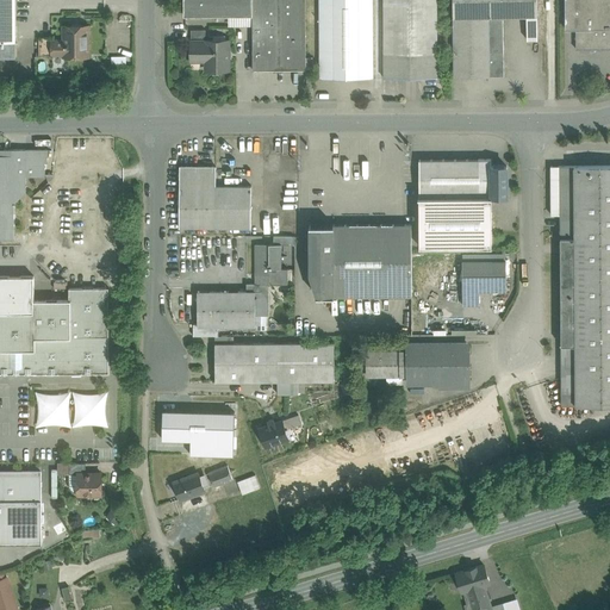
[(16,0),(0,0),(0,38),(16,39),(16,0)]
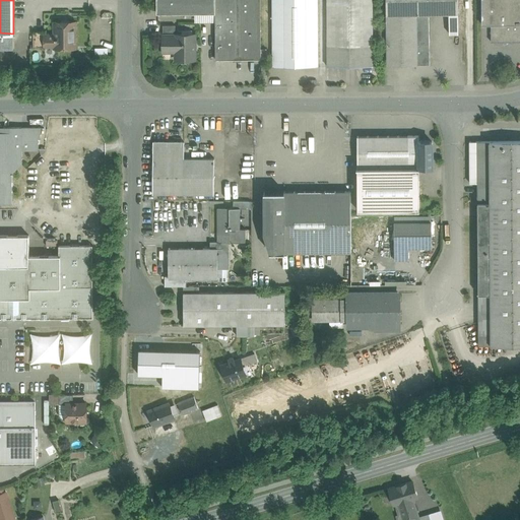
[(156,0),(156,13),(215,13),(214,0),(156,0)]
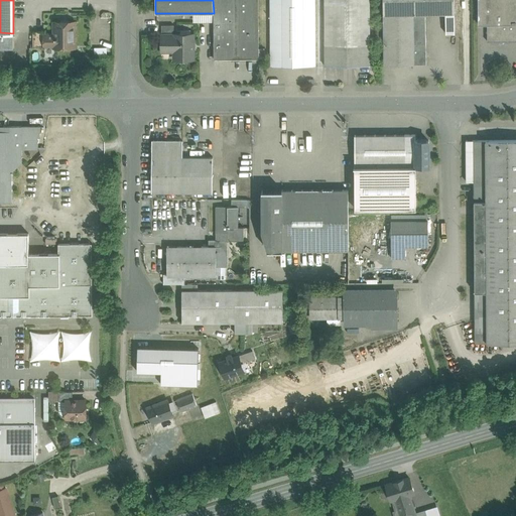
[(258,0),(213,0),(214,13),(214,59),(259,58),(258,0)]
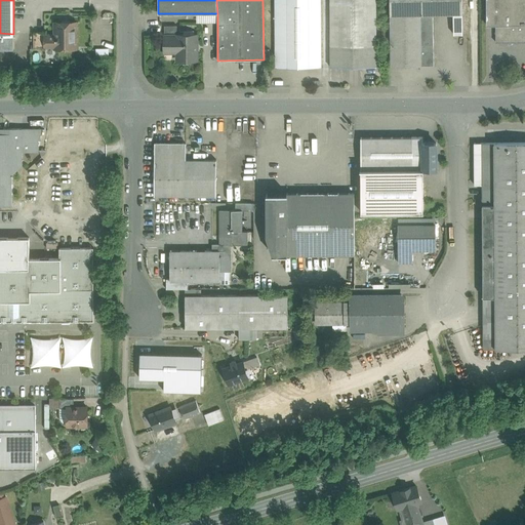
[(320,0),(274,0),(275,68),(321,68),(320,0)]
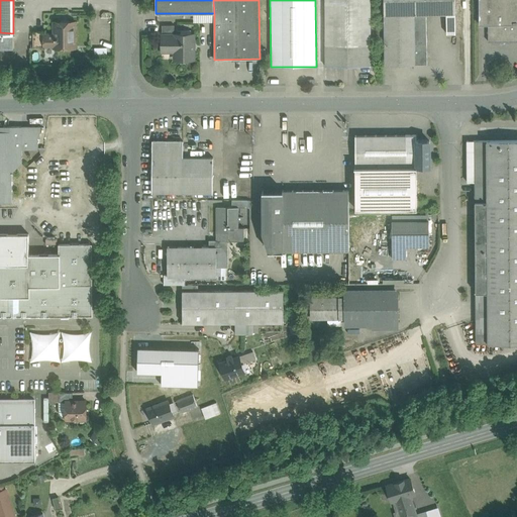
[(370,0),(324,0),(325,45),(371,44),(370,0)]
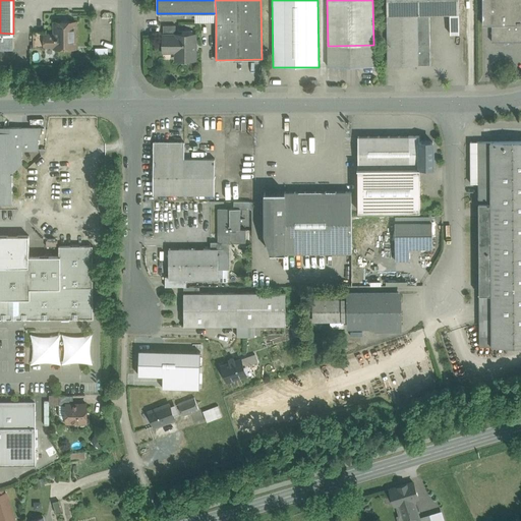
[(458,0),(387,0),(387,15),(417,14),(429,14),(450,13),(459,13),(458,0)]
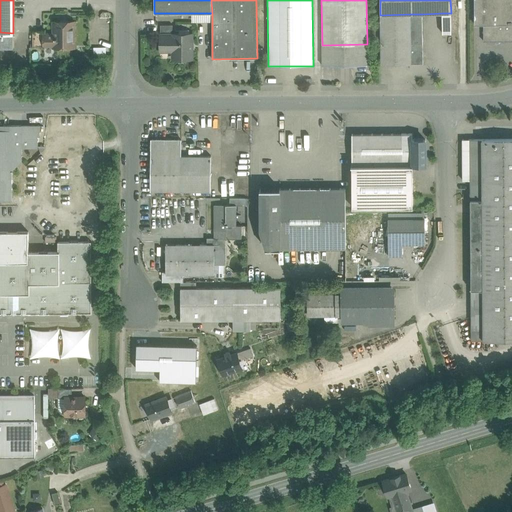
[(511,0),(473,0),(474,24),(483,24),(511,23),(511,0)]
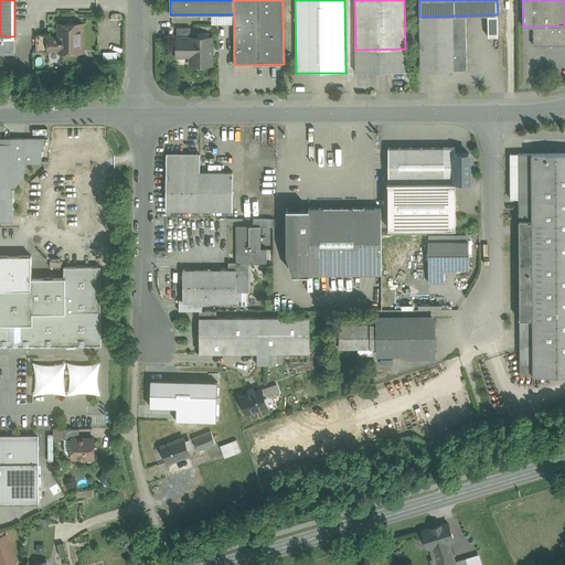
[(498,14),(488,14),(488,36),(498,36),(498,14)]
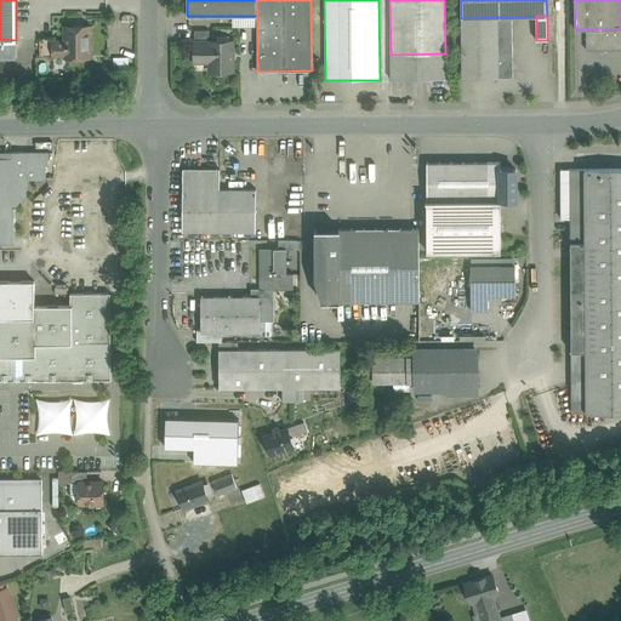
[(497,17),(461,18),(462,79),(499,78),(497,17)]
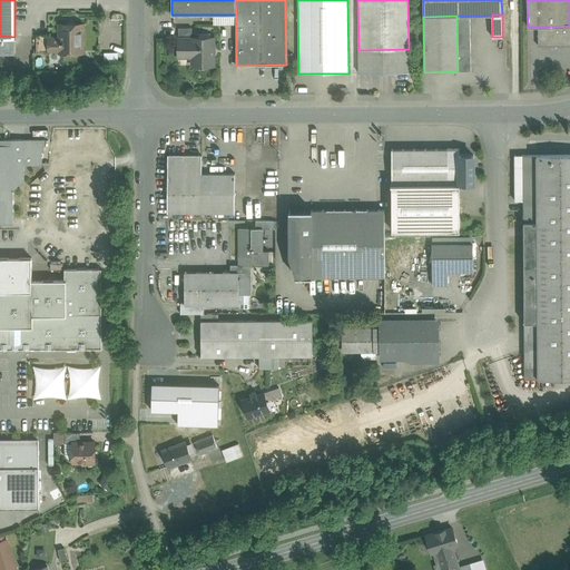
[(470,16),(457,16),(458,71),(471,71),(470,16)]
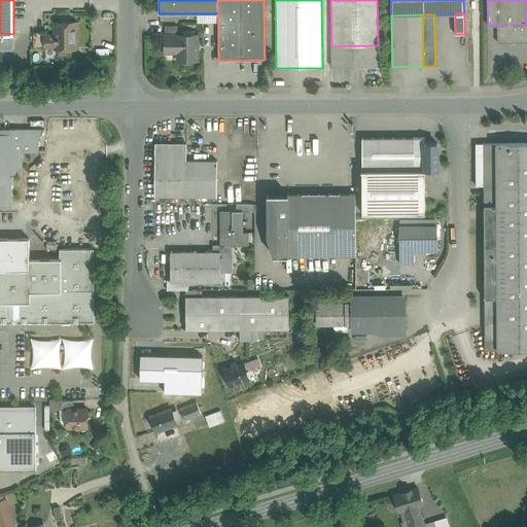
[(76,22),(56,23),(56,34),(45,35),(45,46),(56,46),(56,48),(76,48),(76,22)]
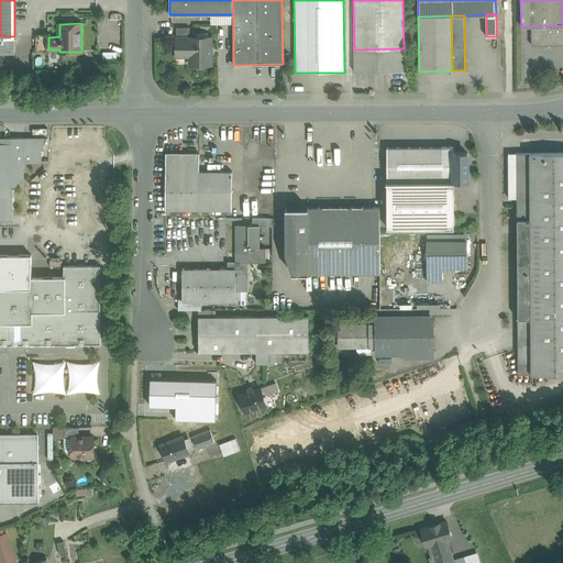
[(562,25),(531,26),(531,45),(543,45),(543,46),(545,48),(549,47),(550,46),(550,45),(562,44),(562,25)]
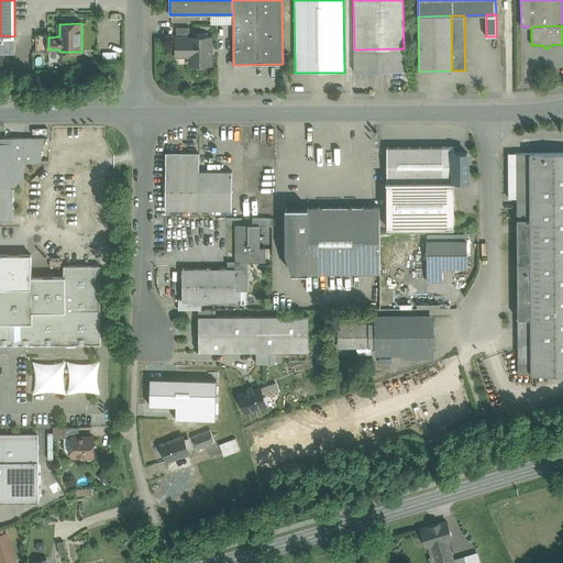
[(190,28),(176,28),(176,37),(190,37),(190,36),(190,28)]
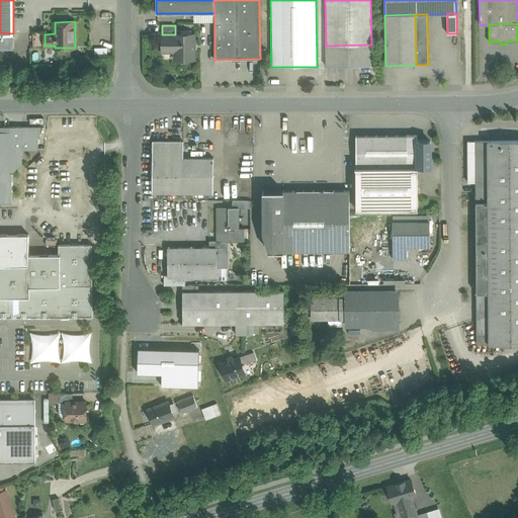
[(45,31),(32,31),(33,48),(45,48),(45,46),(45,34),(45,31)]
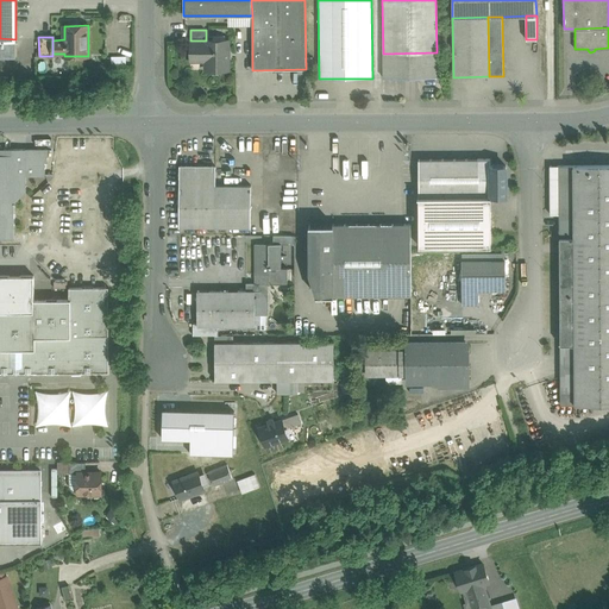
[(16,39),(0,38),(0,56),(16,56),(16,39)]
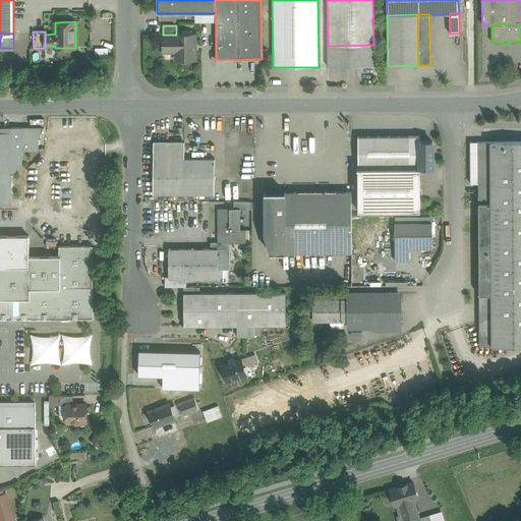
[(195,34),(176,34),(176,35),(163,35),(163,49),(176,49),(176,60),(195,60),(195,34)]
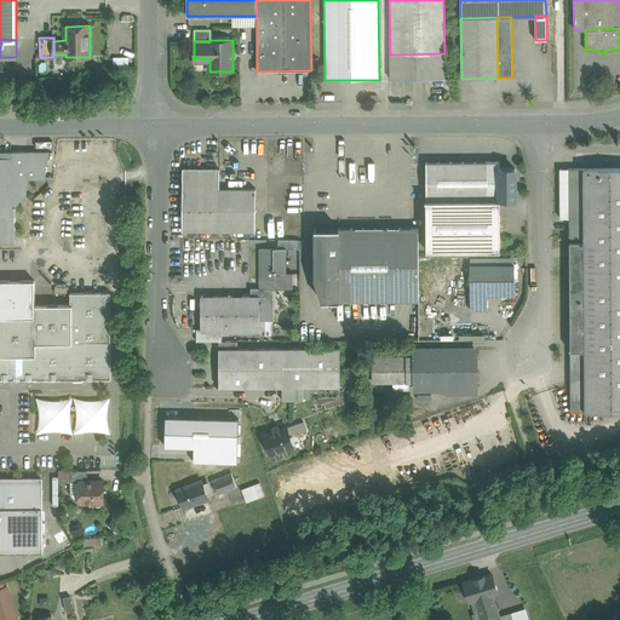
[(445,53),(390,55),(390,80),(445,79),(445,53)]
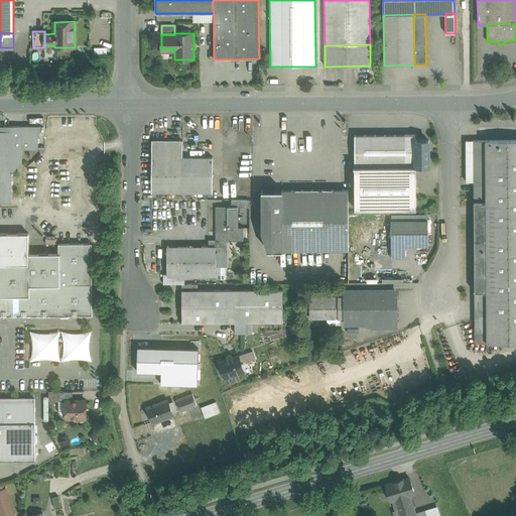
[(3,131),(0,131),(0,202),(12,203),(12,171),(22,162),(22,149),(38,149),(38,137),(39,137),(41,126),(22,126),(21,126),(3,126),(3,131)]
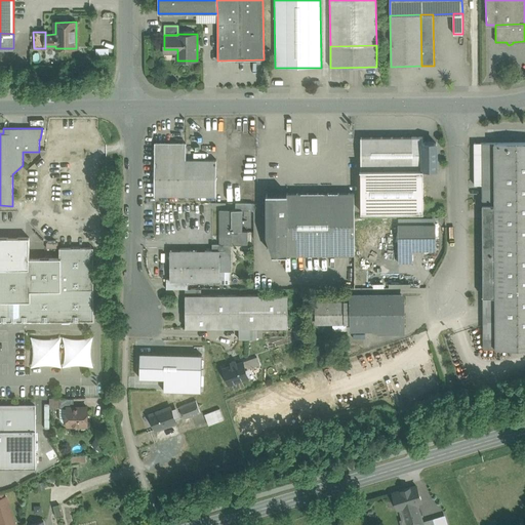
[(422,137),(361,137),(361,169),(422,169),(422,144),(422,137)]
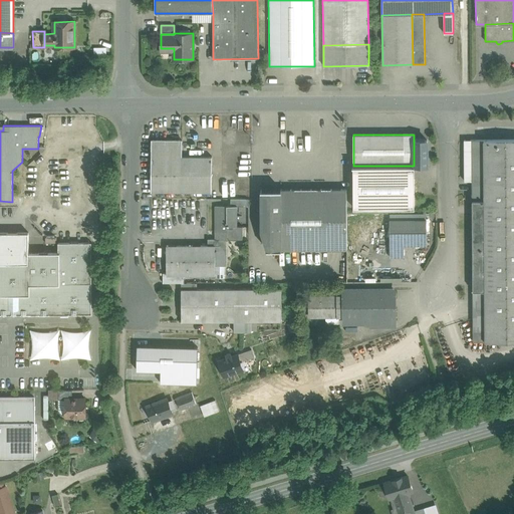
[(212,157),(182,157),(182,141),(152,140),(151,192),(212,192),(212,157)]
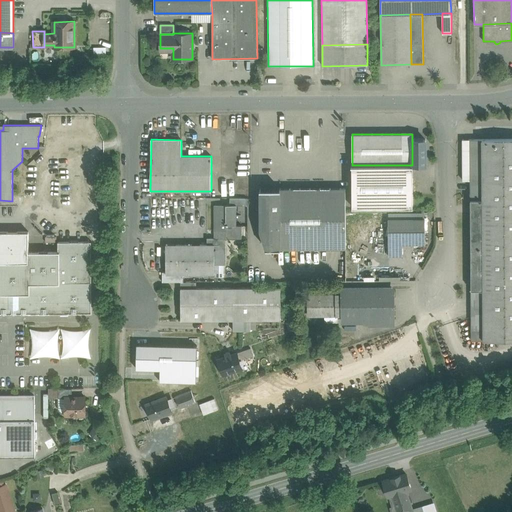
[(412,140),(412,165),(425,164),(425,139),(412,140)]
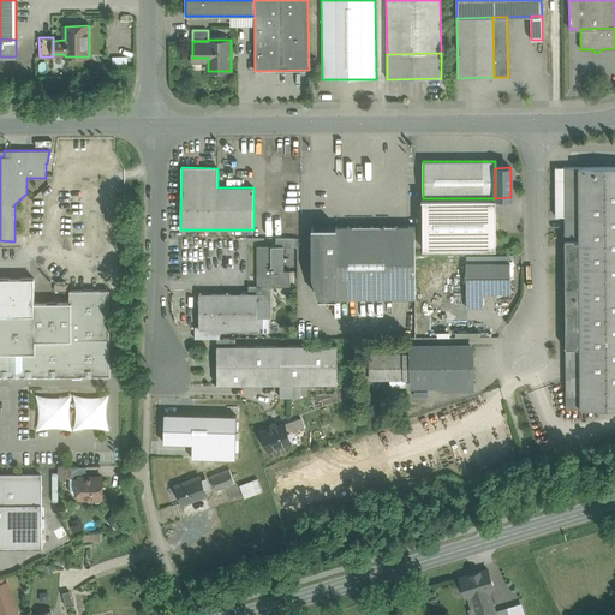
[(579,167),(565,167),(565,240),(579,239),(579,167)]
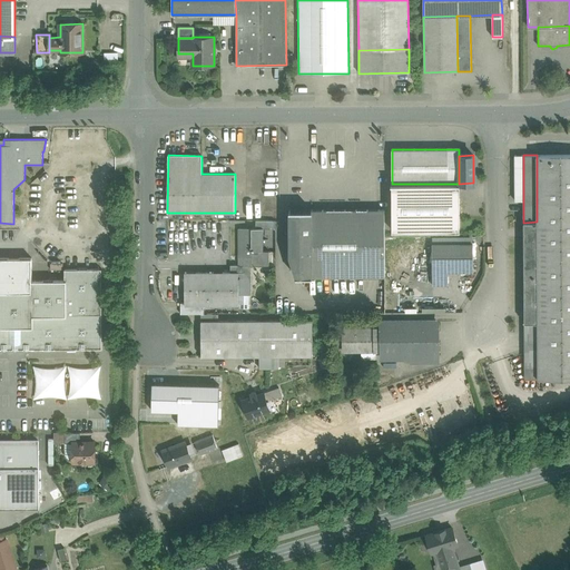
[(569,155),(537,155),(537,222),(538,323),(538,379),(569,377),(569,155)]
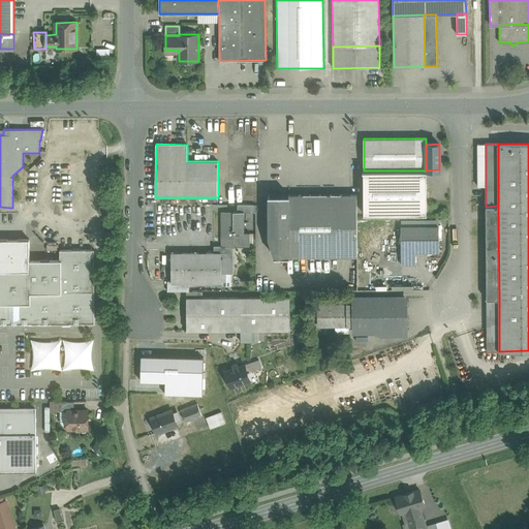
[(364,170),(364,214),(427,214),(426,170),(364,170)]
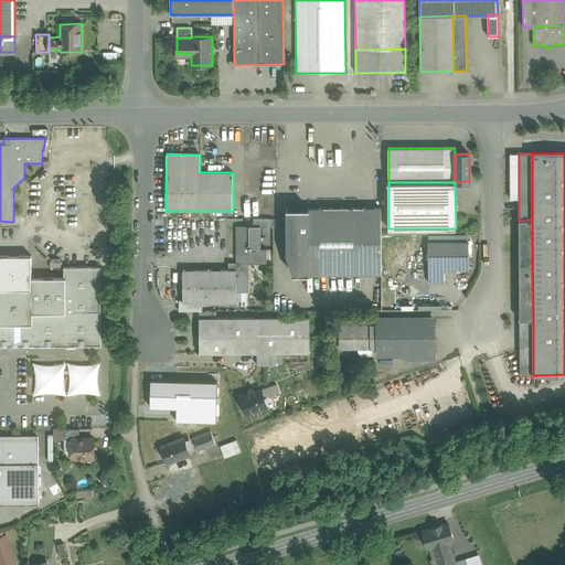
[(381,208),(309,208),(309,209),(309,274),(382,274),(381,208)]
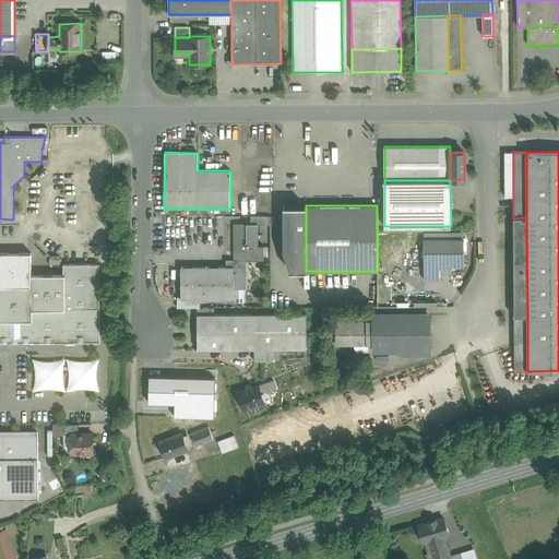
[(306,206),(284,206),(284,250),(290,271),(306,271),(306,206)]
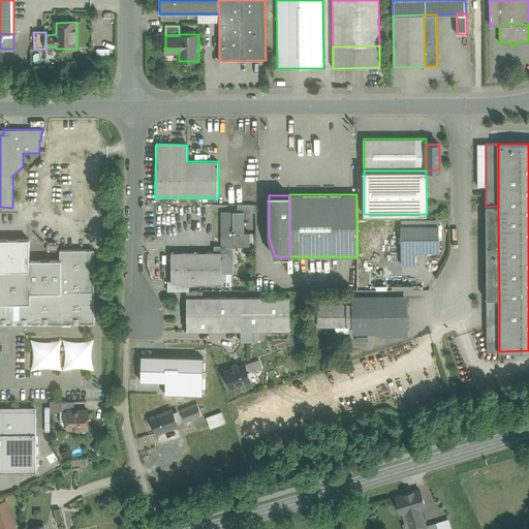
[(486,207),(487,300),(499,300),(498,206),(486,207)]
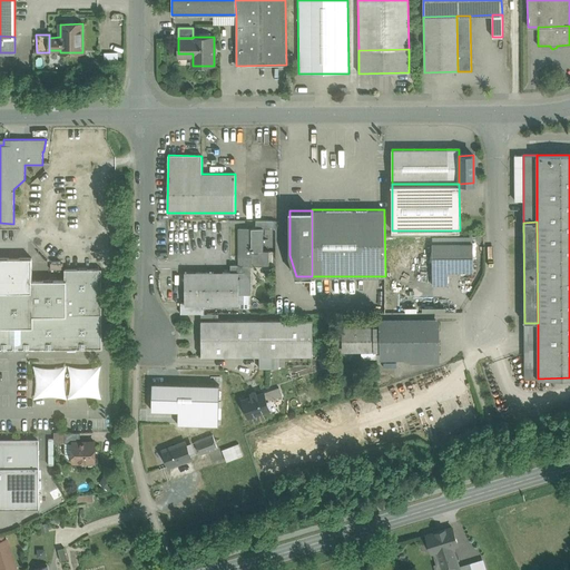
[(255,228),(238,228),(238,257),(253,257),(253,252),(263,251),(263,228),(255,228)]
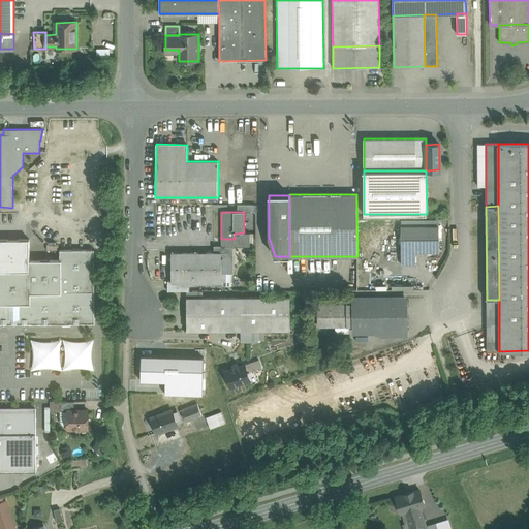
[(438,226),(401,226),(401,265),(414,265),(414,252),(439,252),(438,226)]
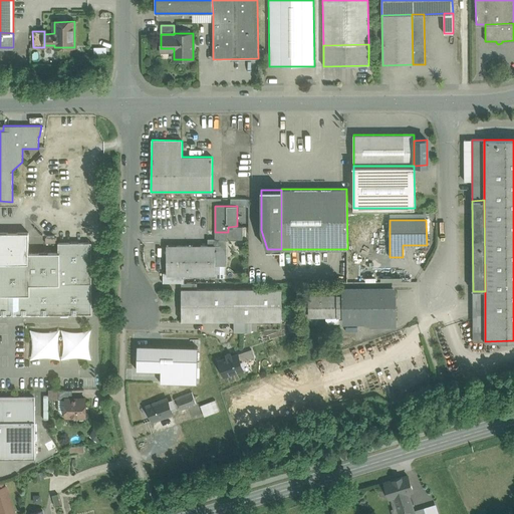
[(228,232),(215,232),(215,239),(226,239),(243,239),(243,226),(237,226),(228,227),(228,232)]
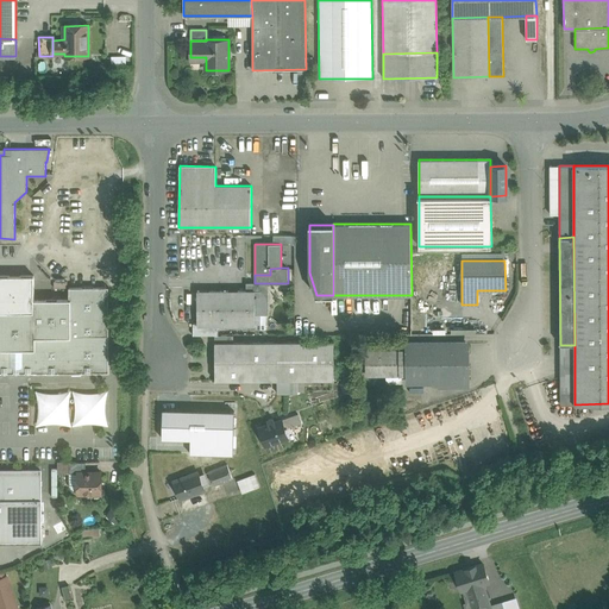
[(33,276),(0,275),(0,360),(10,362),(10,366),(33,366),(33,372),(106,372),(106,288),(69,288),(69,300),(33,300),(33,276)]
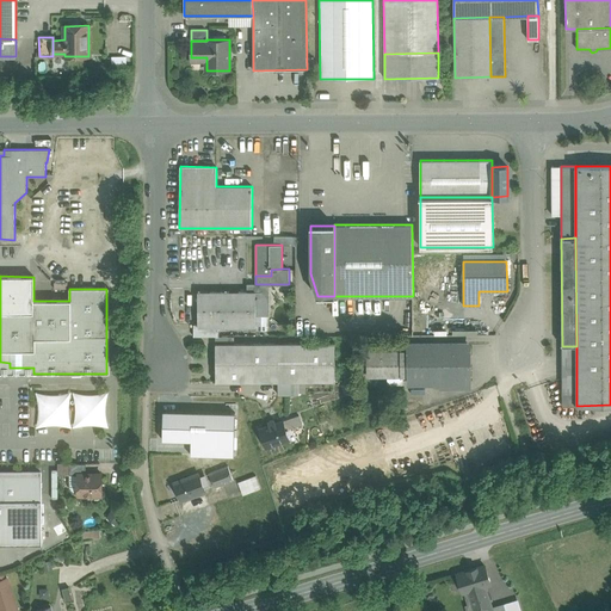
[(269,284),(255,284),(255,291),(255,315),(269,315),(269,284)]
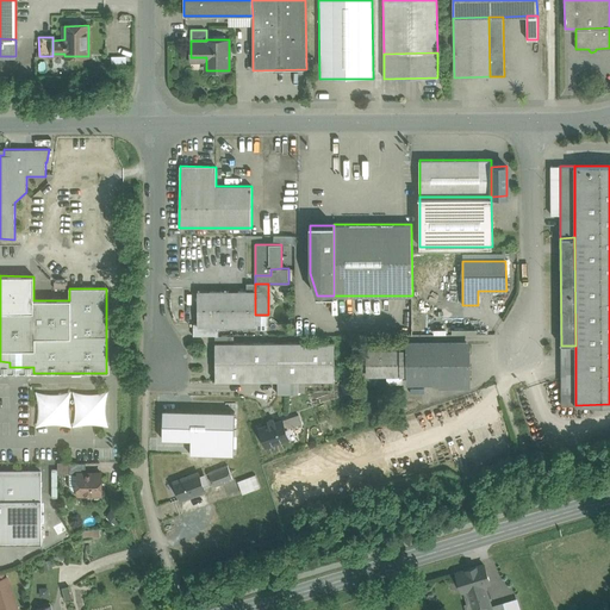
[(255,291),(198,291),(198,324),(198,327),(218,327),(255,327),(255,315),(255,291)]
